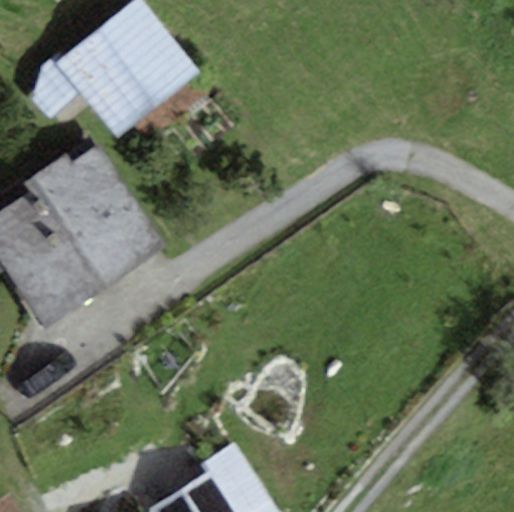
[(116,135),(199,69),(143,0),(133,0),(55,61),(80,92),(116,135)]
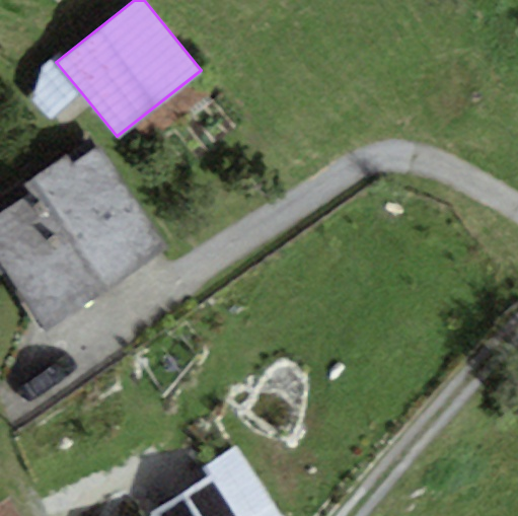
[(50,118),(81,92),(56,62),(50,54),(18,80),(50,118)]
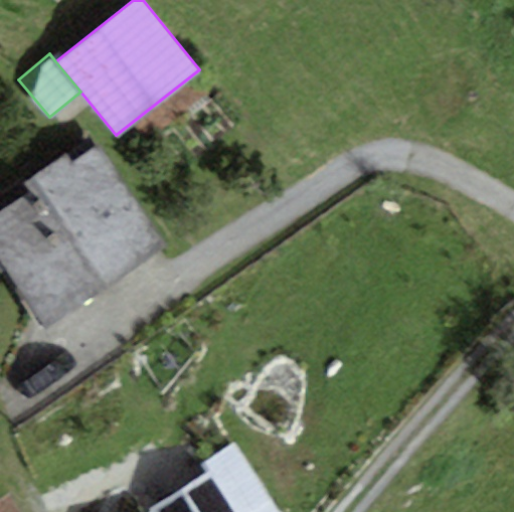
[(0,260),(44,326),(163,245),(96,146),(70,163),(63,152),(23,180),(30,190),(0,209),(0,260)]
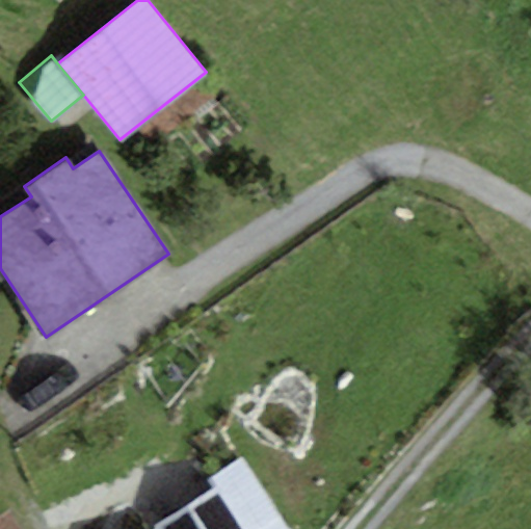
[(215,490),(154,526),(156,528),(285,528),(242,454),(209,477),(215,490)]
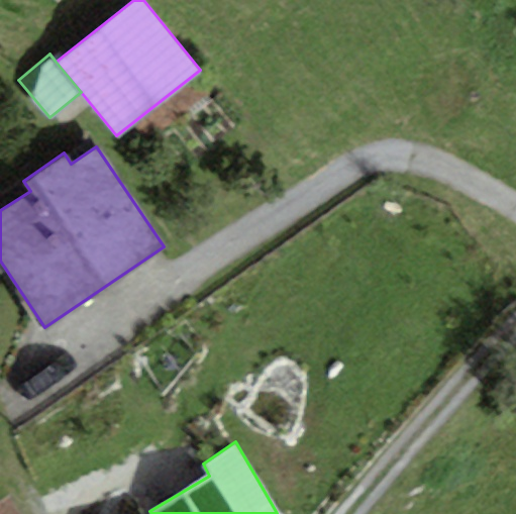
[(0,513),(15,513),(4,495),(0,497),(0,513)]
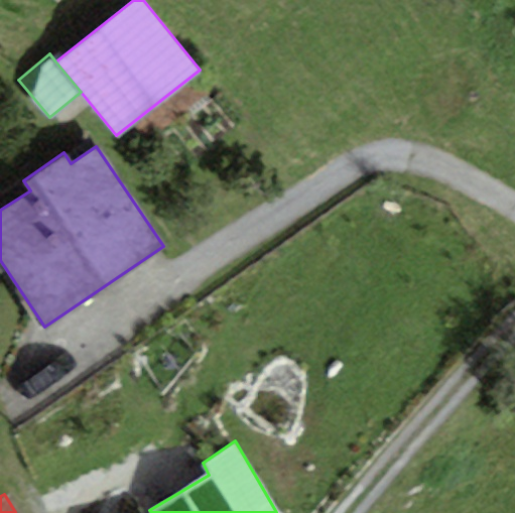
All buildings are outlined.
